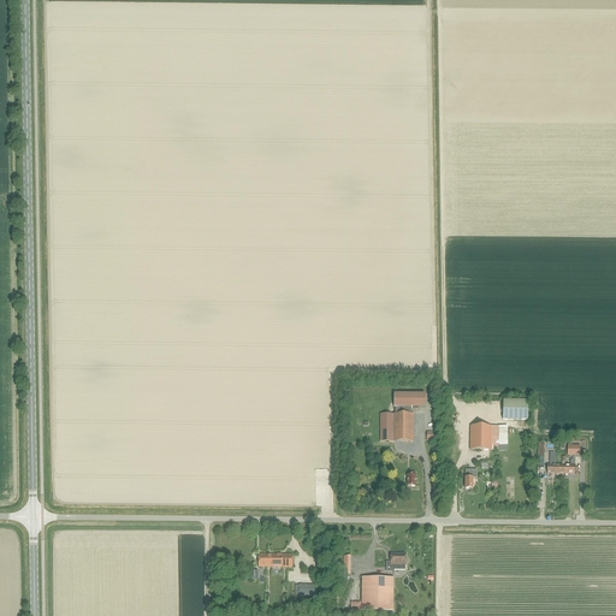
[(413,442),(413,424),(413,415),(412,415),(410,408),(424,408),(424,395),(394,395),(394,408),(395,408),(395,415),(380,415),(380,442),(413,442)]
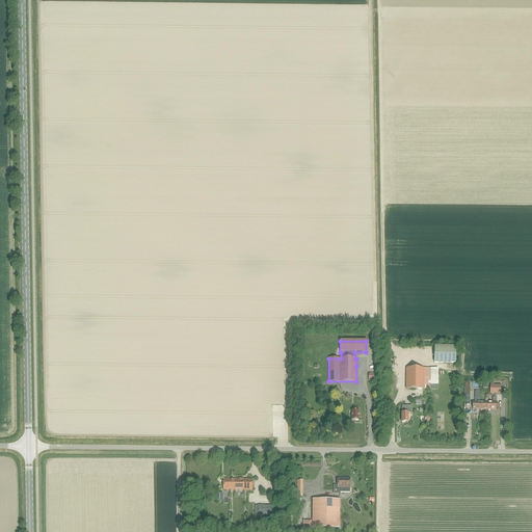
[(434,347),(434,363),(455,364),(456,347),(434,347)]
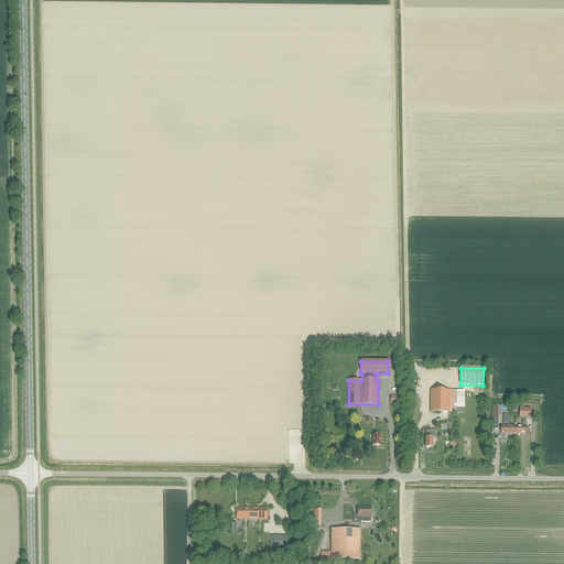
[(465,391),(449,391),(431,390),(431,412),(465,413),(465,391)]
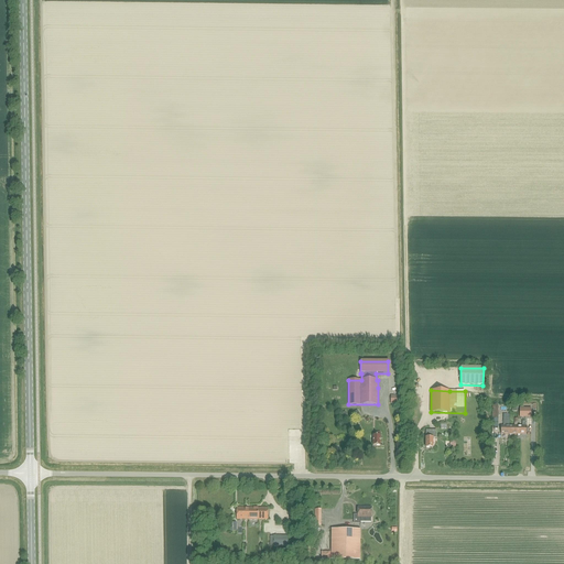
[(358,514),(354,514),(354,523),(360,523),(360,521),(371,521),(371,517),(371,508),(358,507),(358,514)]
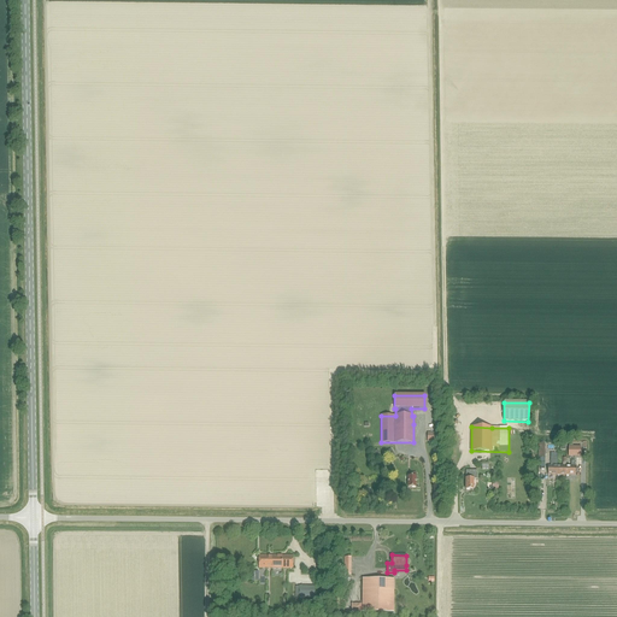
[(293,568),(293,556),(259,556),(259,568),(293,568)]
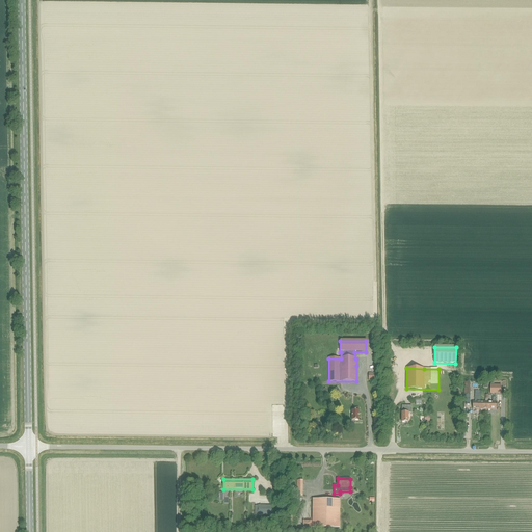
[(313,499),(313,528),(340,528),(340,499),(313,499)]
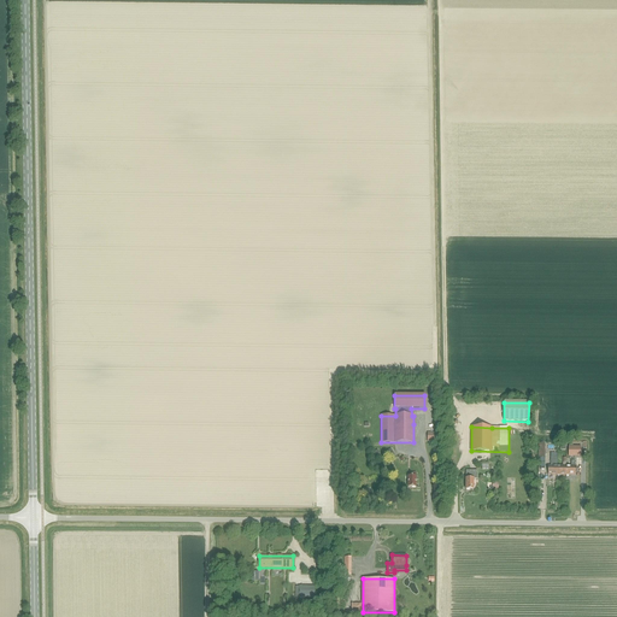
[(299,587),(299,598),(313,598),(313,587),(299,587)]
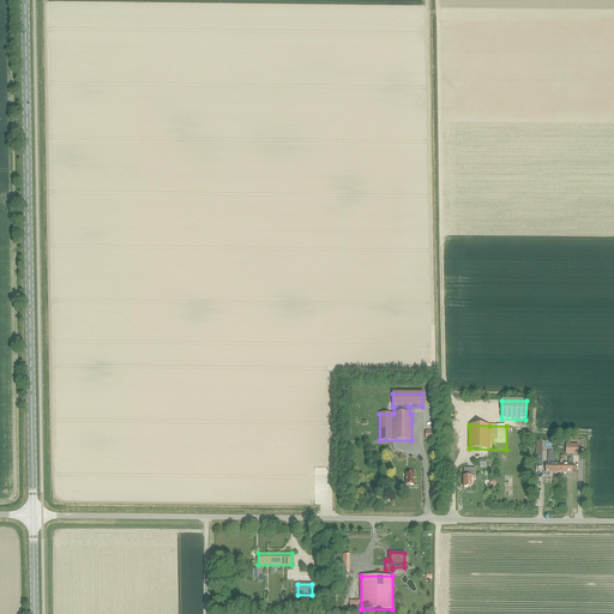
[(360,612),(360,601),(349,601),(349,612),(360,612)]
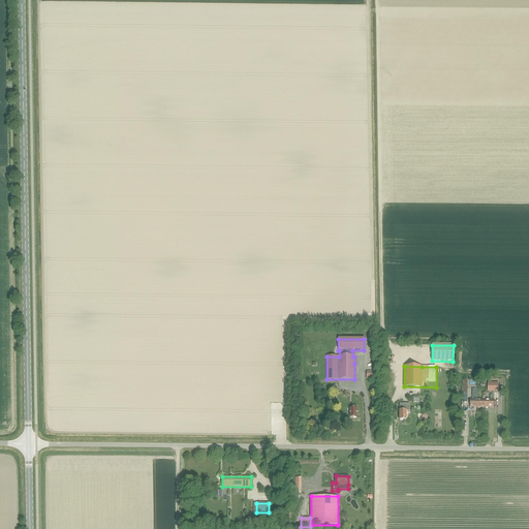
All buildings are outlined.
